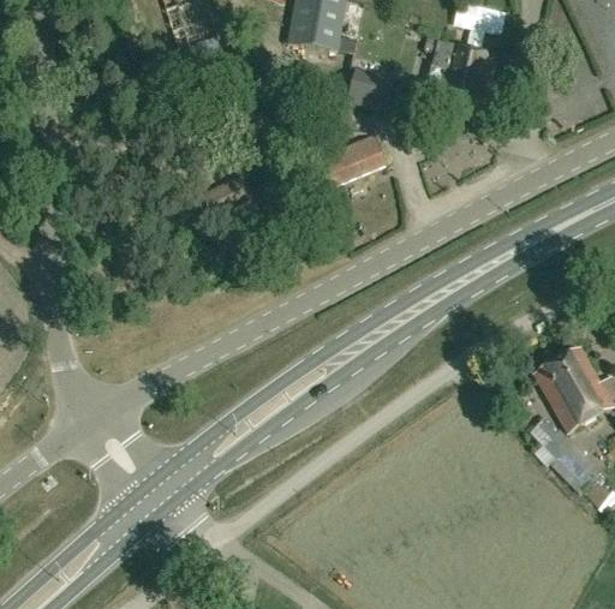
[(162,0),(190,99),(234,87),(209,0),(162,0)]
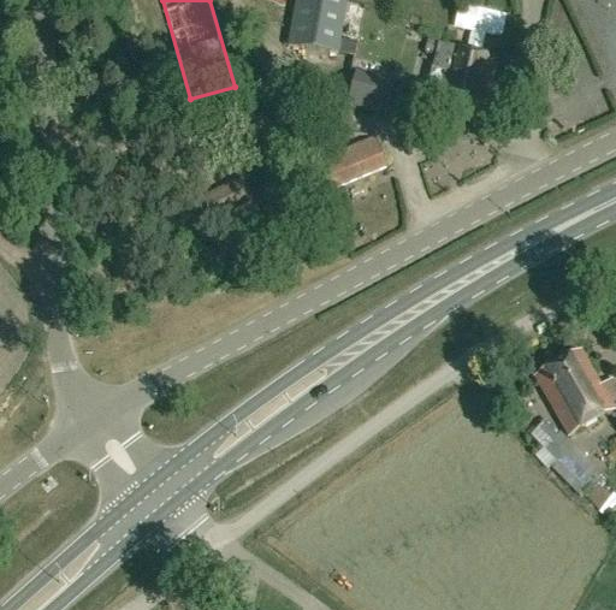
[(354,52),(356,39),(341,36),(345,0),(294,0),(288,41),(354,52)]
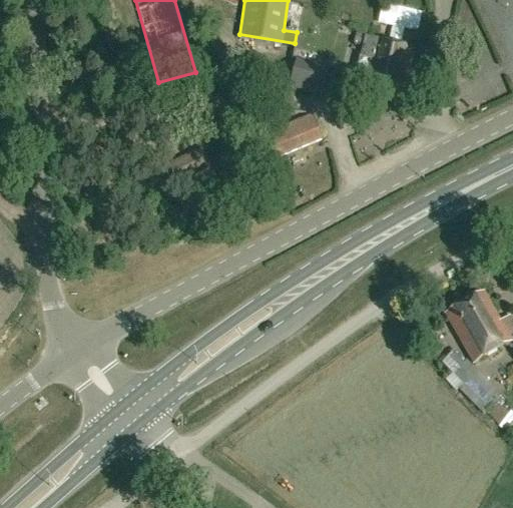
[(407,101),(411,81),(406,80),(414,44),(364,33),(356,69),(351,67),(346,88),(407,101)]
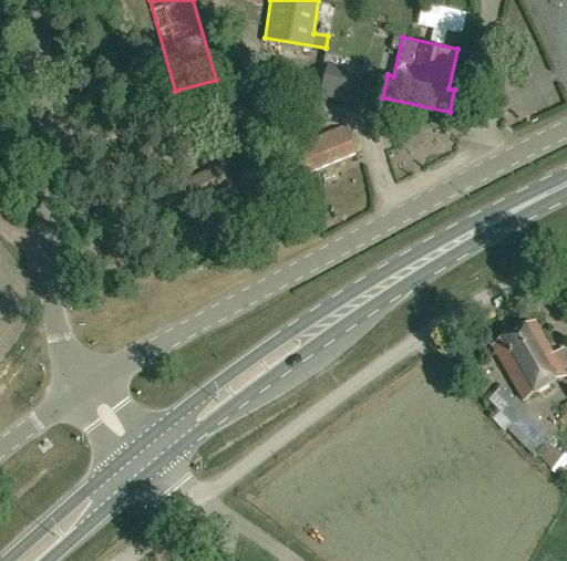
[(327,62),(319,93),(356,102),(362,71),(327,62)]
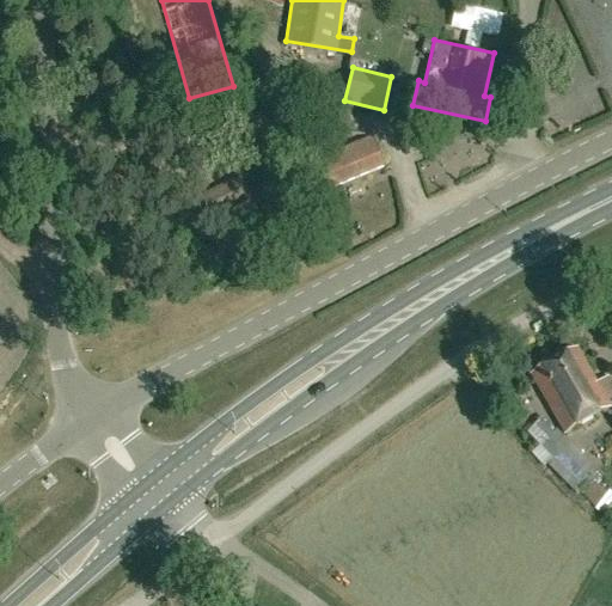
[(304,147),(316,176),(320,188),(383,161),(372,134),(325,153),(319,140),(304,147)]
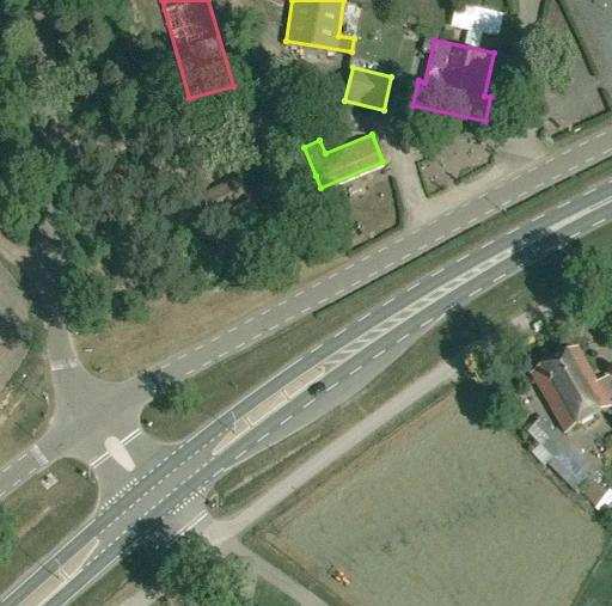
[(210,213),(248,196),(239,175),(201,193),(210,213)]
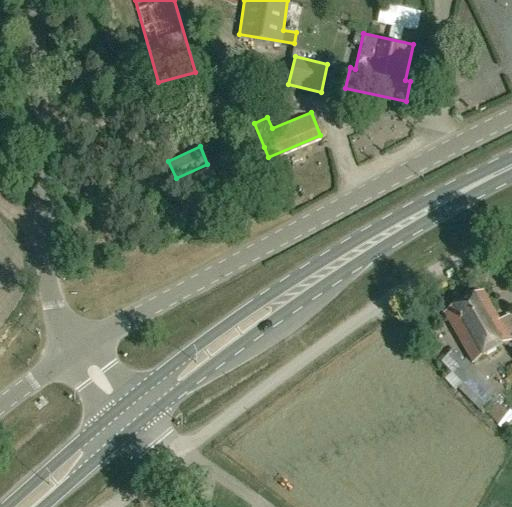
[(472,359),(510,338),(483,288),(444,310),(472,359)]
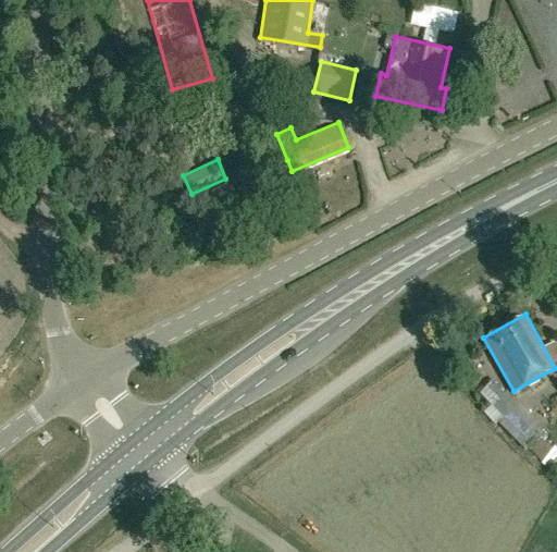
[(523,446),(543,428),(506,389),(495,400),(505,409),(496,418),(523,446)]
